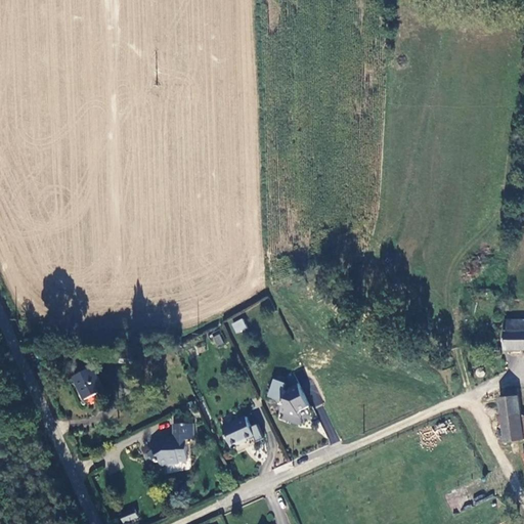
[(235,334),(248,329),(244,318),(231,322),(235,334)]
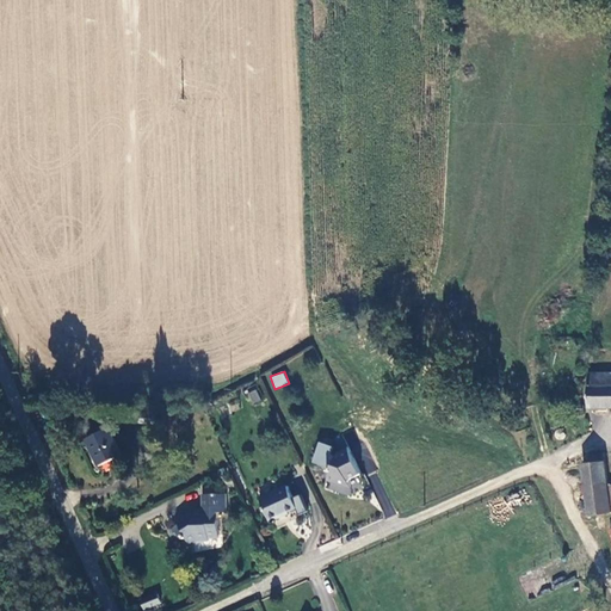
[(610,380),(585,381),(585,412),(610,412),(610,380)]
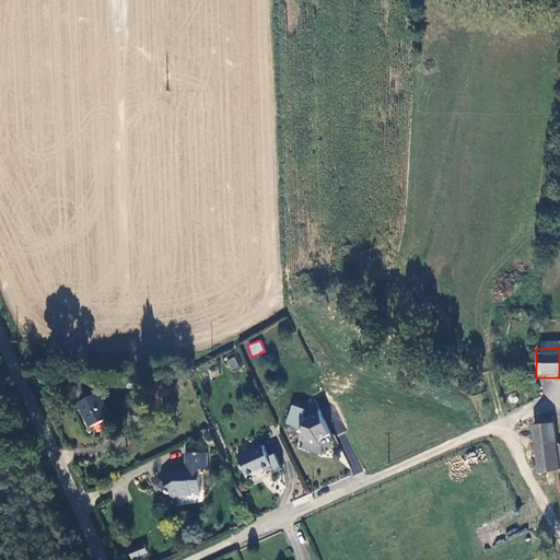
[(235,357),(228,360),(231,370),(238,368),(235,357)]
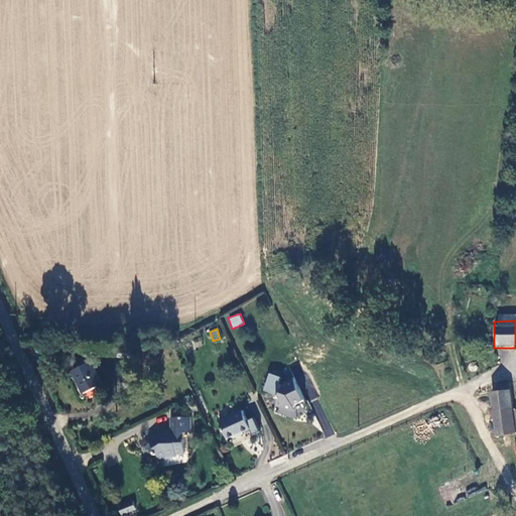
[(75,366),(86,389),(105,380),(95,357),(75,366)]
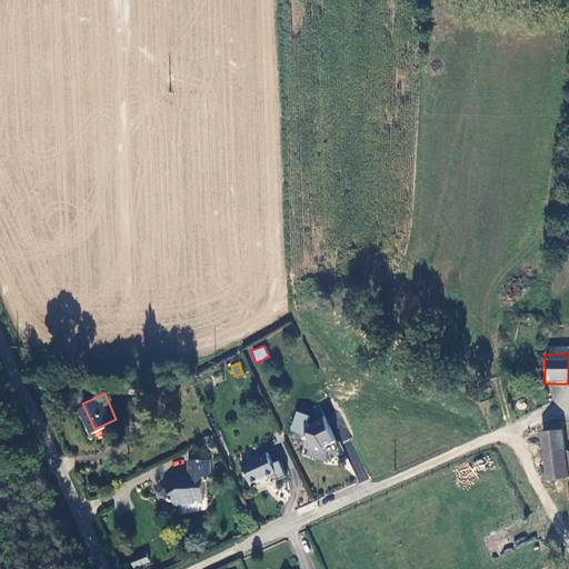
[(516,400),(518,409),(526,408),(525,399),(516,400)]
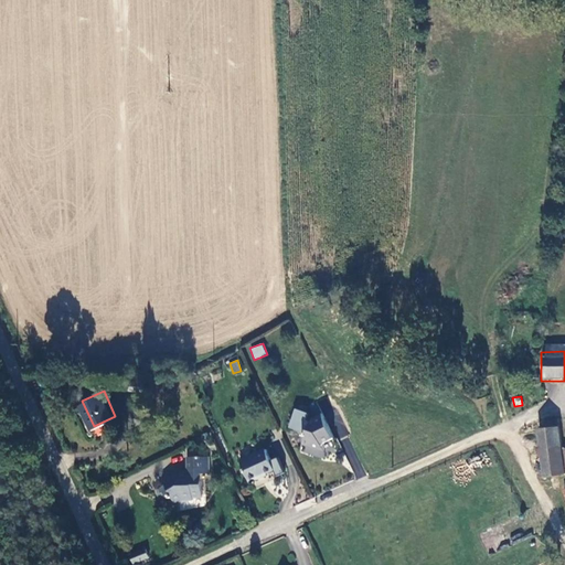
[(543,416),(551,475),(564,471),(564,433),(562,414),(543,416)]
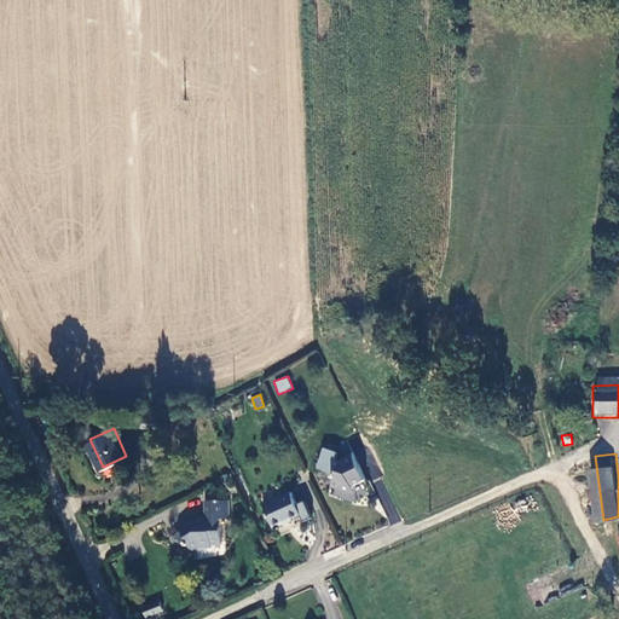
[(364,484),(353,456),(340,463),(333,489),(348,497),(352,489),(364,484)]
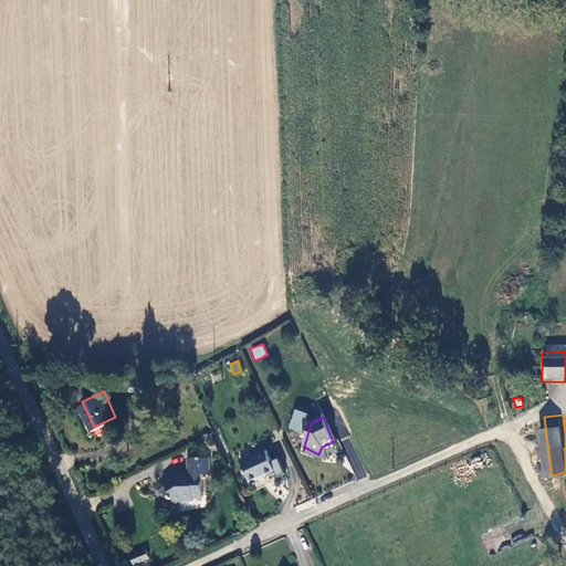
[(240,462),(249,483),(273,472),(264,451),(240,462)]
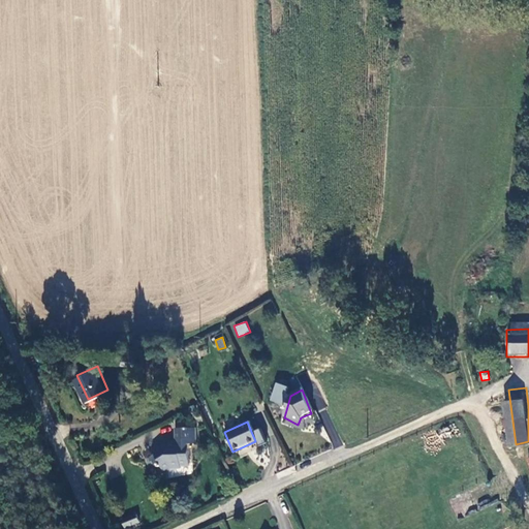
[(192,443),(191,429),(174,431),(174,442),(161,441),(150,445),(152,453),(145,456),(147,463),(155,460),(158,466),(163,465),(164,468),(175,467),(175,461),(184,460),(184,443),(192,443)]
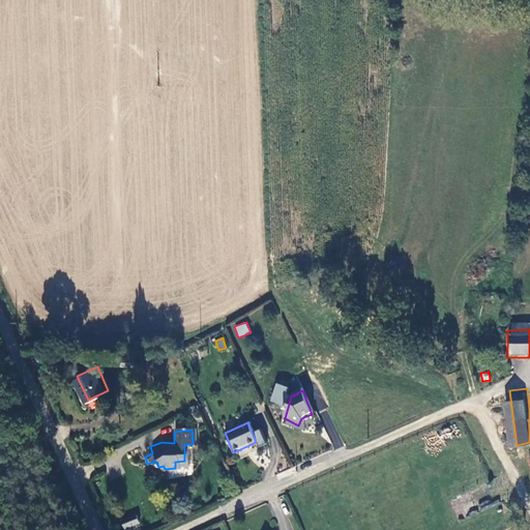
[(133,517),(121,522),(124,529),(136,524),(133,517)]
